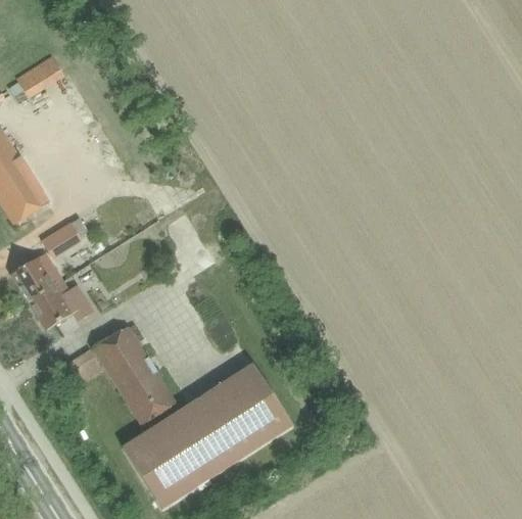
[(29,98),(65,76),(52,55),(16,78),(29,98)]
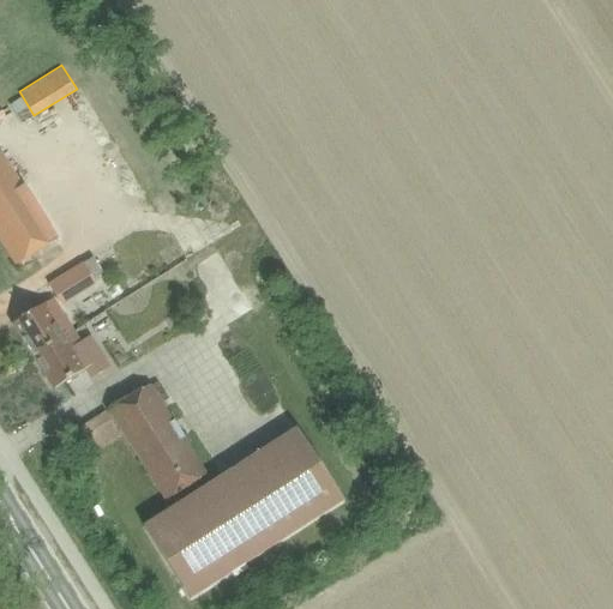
[(0,236),(17,263),(56,237),(0,149),(0,148),(0,236)]
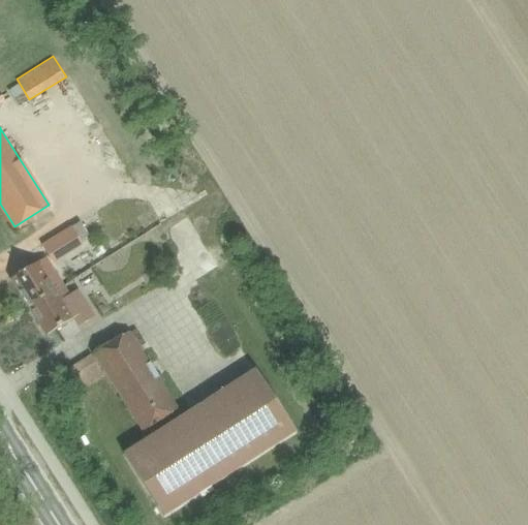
[(54,261),(84,243),(81,239),(89,234),(80,218),(71,223),(41,242),(54,261)]
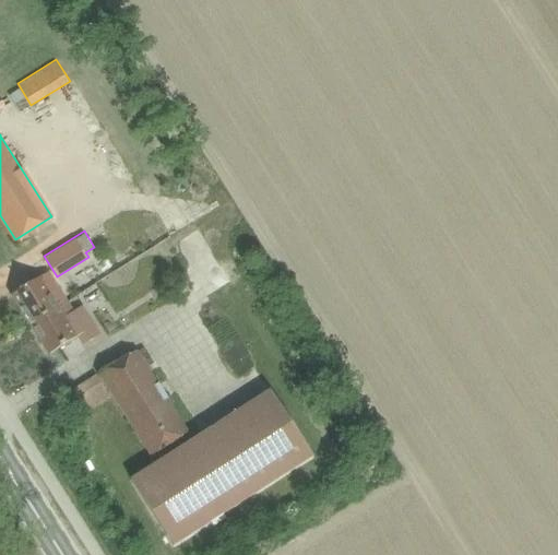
[(66,299),(60,290),(48,271),(12,293),(31,322),(66,299)]
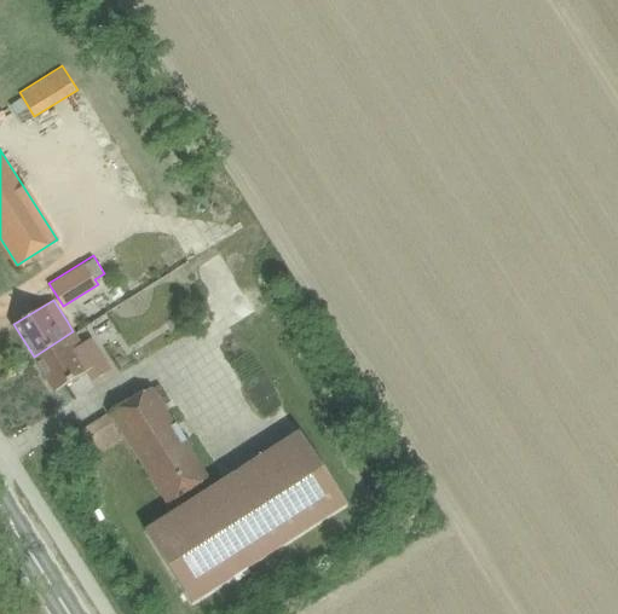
[(85,349),(81,343),(73,331),(34,357),(56,389),(86,370),(92,380),(110,369),(94,343),(85,349)]
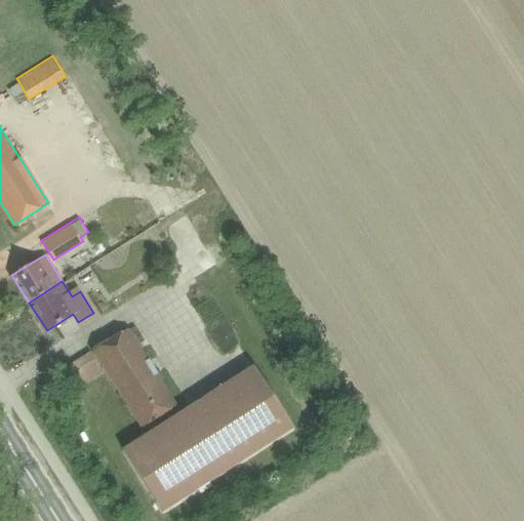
[(143,426),(177,403),(128,327),(93,349),(143,426)]
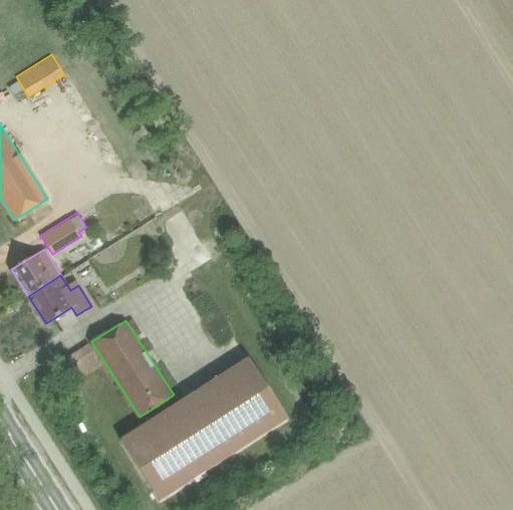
[(248,355),(120,438),(160,500),(288,418),(248,355)]
